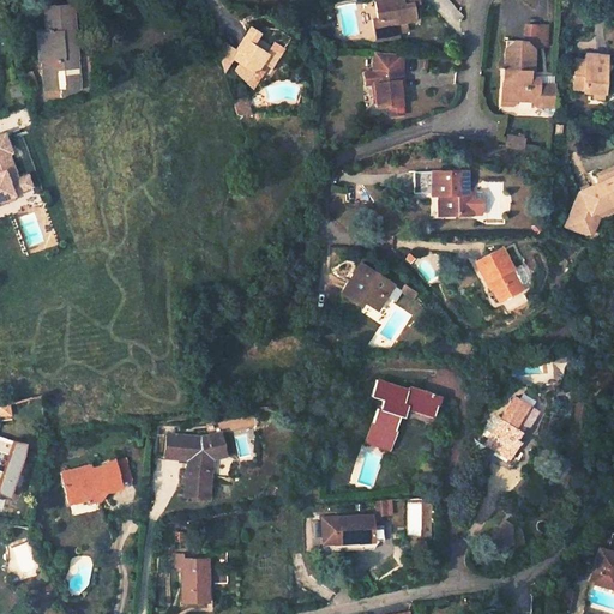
[(417,0),(374,0),(378,19),(372,20),(377,38),(377,37),(398,34),(396,25),(405,23),(415,22),(411,5),(419,4),(417,0)]
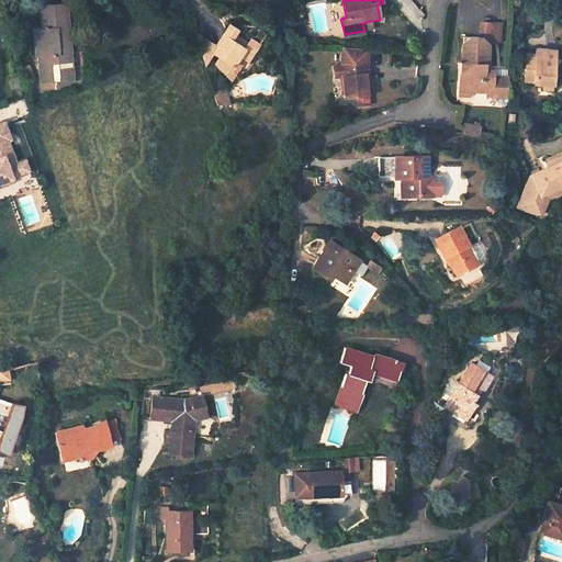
[(68,53),(65,4),(43,6),(43,15),(41,15),(42,25),(44,25),(45,38),(37,38),(38,55),(46,54),(47,62),(59,60),(59,53),(68,53)]
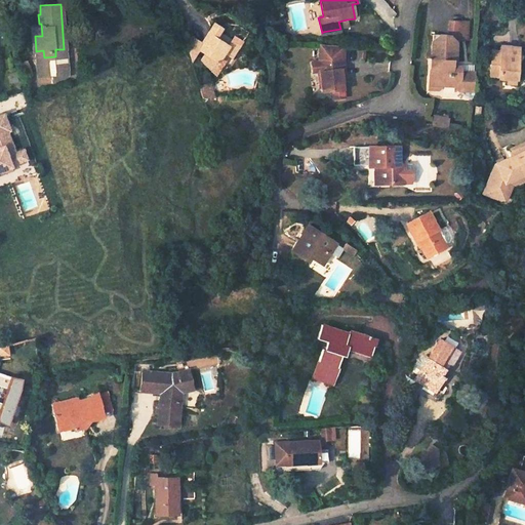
[(347,19),(338,22),(340,29),(348,28),(347,19)]
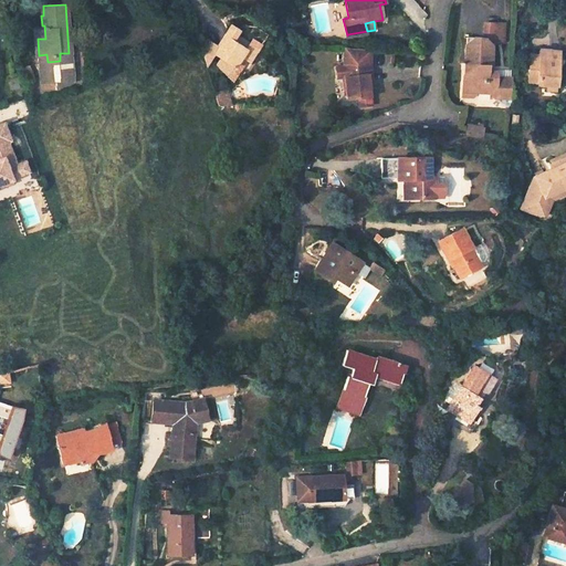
[(209,38),(201,40),(208,62),(216,50),(222,54),(218,61),(230,73),(243,53),(251,58),(259,46),(250,41),(247,46),(233,39),(240,28),(231,22),(218,43),(209,38)]
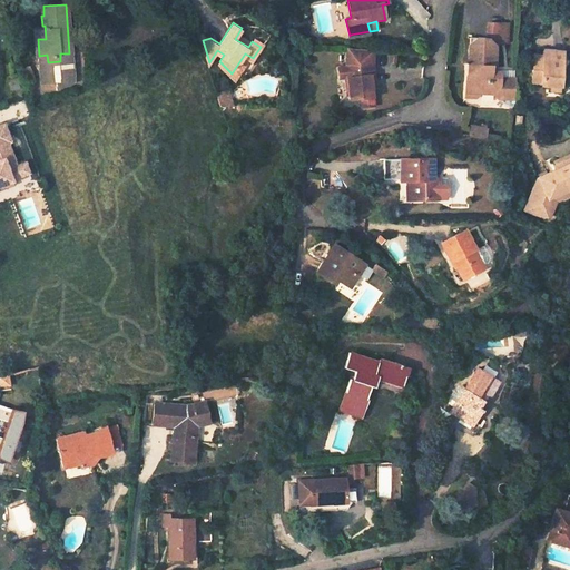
[(493,75),(493,70),(498,69),(499,49),(492,41),(474,39),(472,66),(477,71),(469,78),(469,89),(479,90),(482,95),(495,96),(508,108),(516,108),(517,82),(502,81),(502,75),(493,75)]
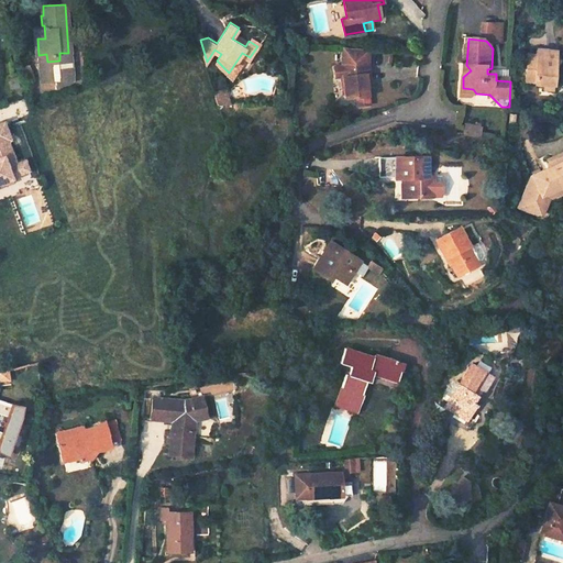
[(556,85),(558,69),(556,68),(558,56),(558,51),(538,50),(538,54),(538,55),(538,59),(528,58),(527,80),(537,81),(536,84),(555,85),(556,85)]
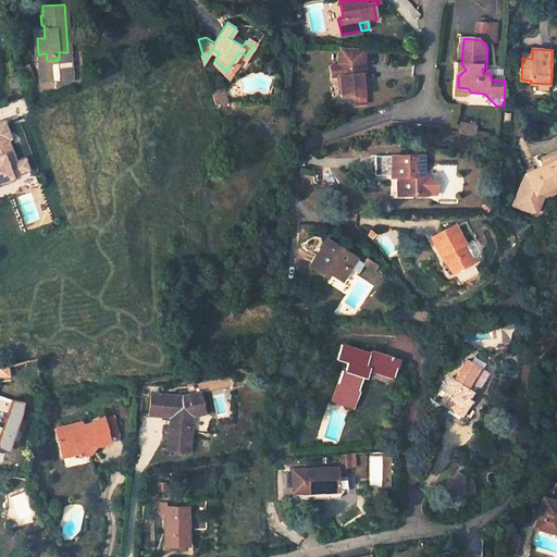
[(341,75),(343,98),(355,96),(356,106),(367,104),(363,81),(362,74),(364,73),(367,73),(364,64),(345,66),(345,74),(341,75)]
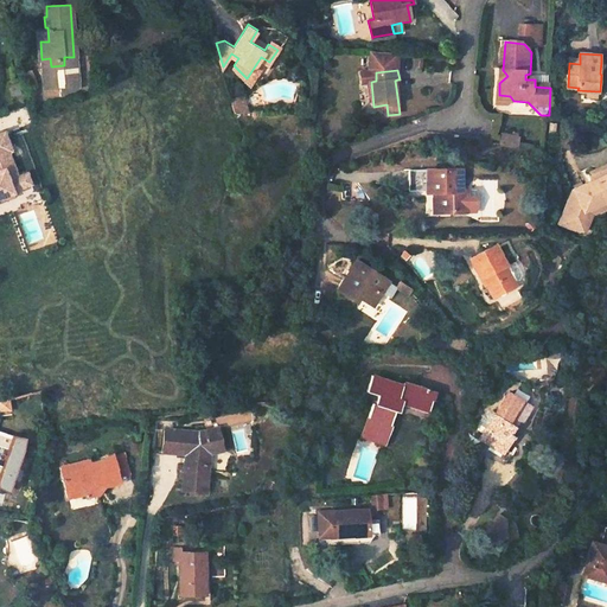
[(244,94),(231,97),(235,109),(249,109),(244,94)]
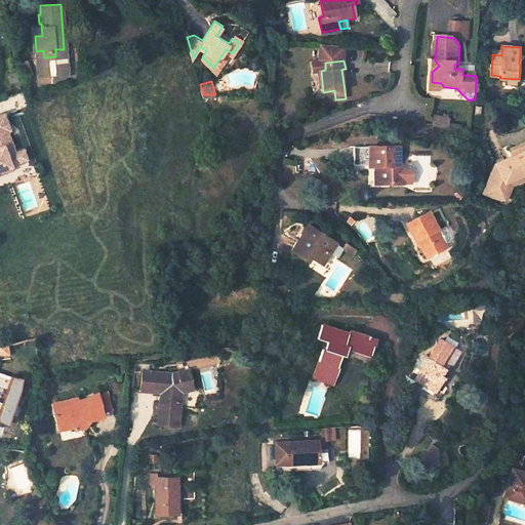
[(0,172),(13,168),(12,166),(21,163),(16,154),(9,132),(11,131),(5,114),(0,116),(0,172)]
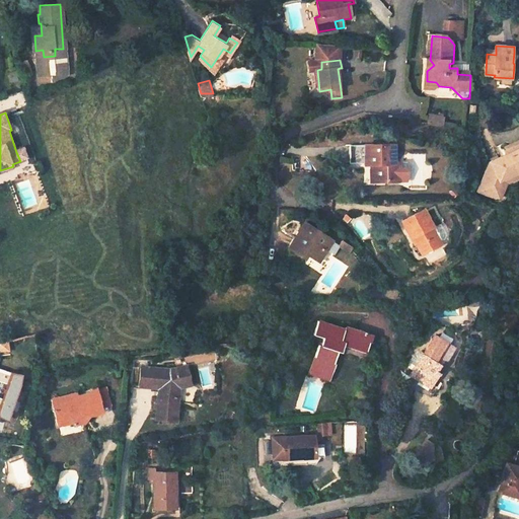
[(443,117),(429,115),(429,122),(442,123),(443,117)]
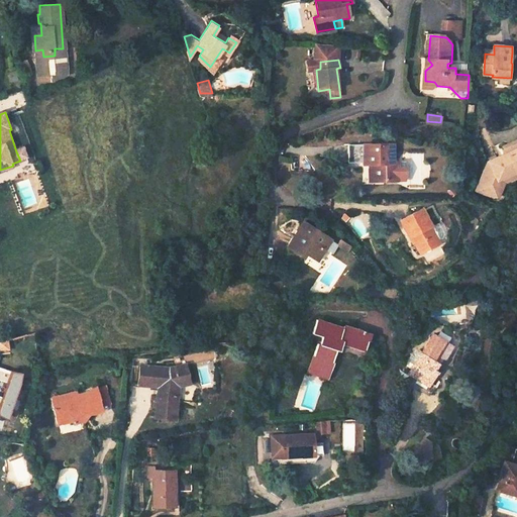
[(488,196),(496,198),(500,186),(505,184),(516,178),(516,144),(503,151),(504,154),(507,160),(492,167),(489,169),(490,171),(485,174),(478,192),(488,196)]
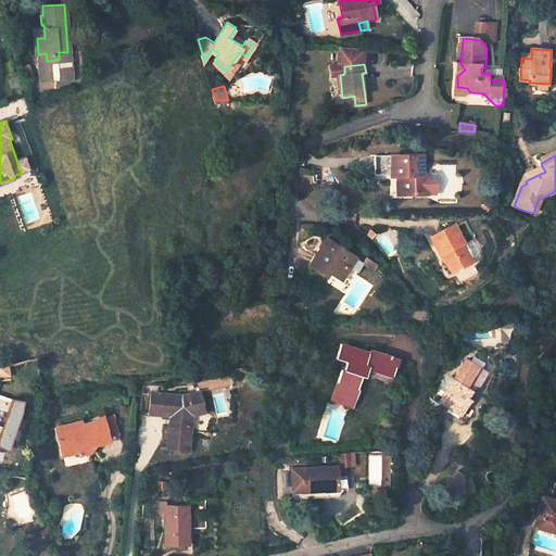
[(424,177),(422,156),(391,158),(391,179),(399,179),(399,182),(396,184),(396,194),(414,194),(414,198),(429,197),(429,177),(424,177)]
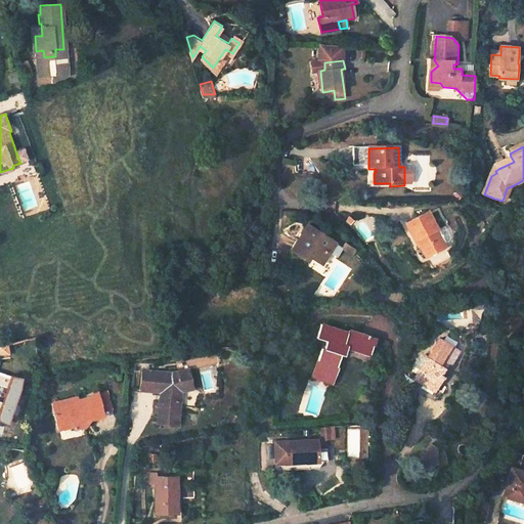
[(16,154),(20,163),(29,160),(26,150),(16,154)]
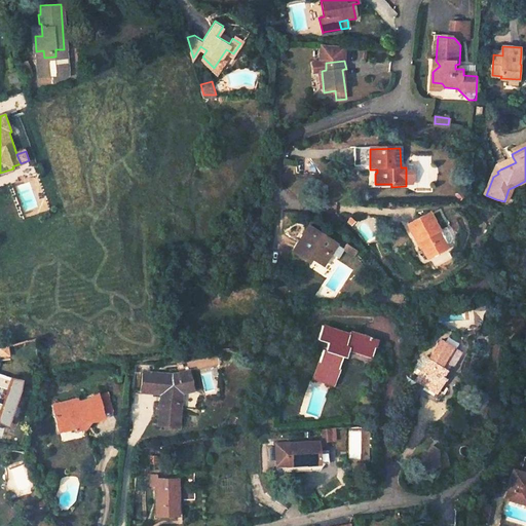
[(516,162),(513,157),(497,164),(500,170),(516,162)]
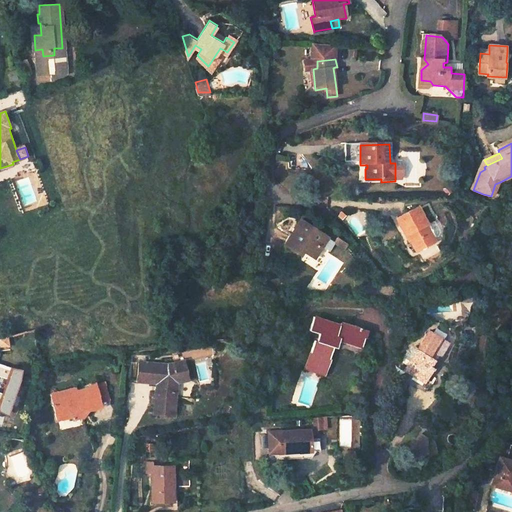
[(491,196),(494,197),(500,182),(495,184),(491,196)]
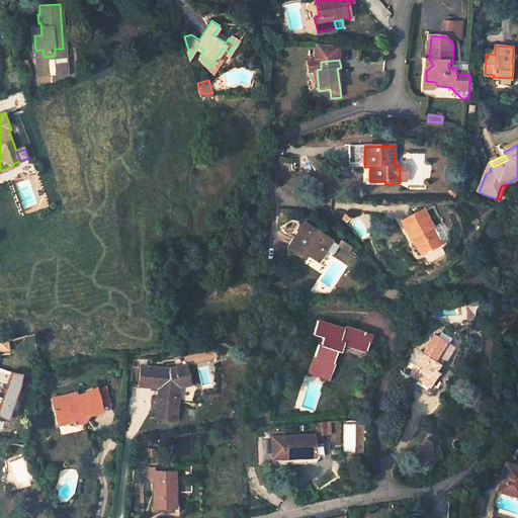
[(416,242),(422,253),(439,242),(430,227),(432,226),(422,209),(401,222),(410,238),(413,237),(416,242)]
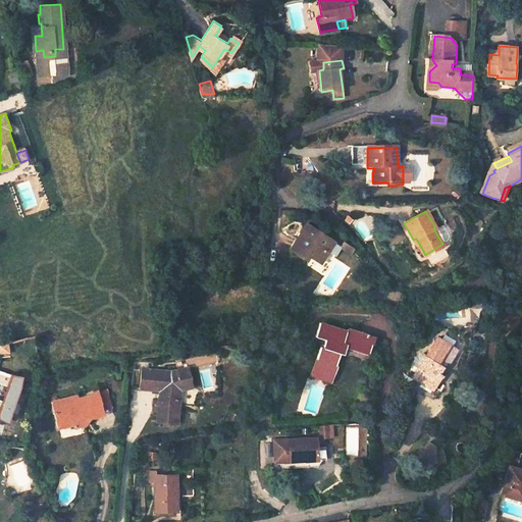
[(302,238),(299,242),(296,240),(289,251),(305,261),(308,257),(319,265),(327,254),(323,251),(329,242),(306,226),(299,236),(302,238)]
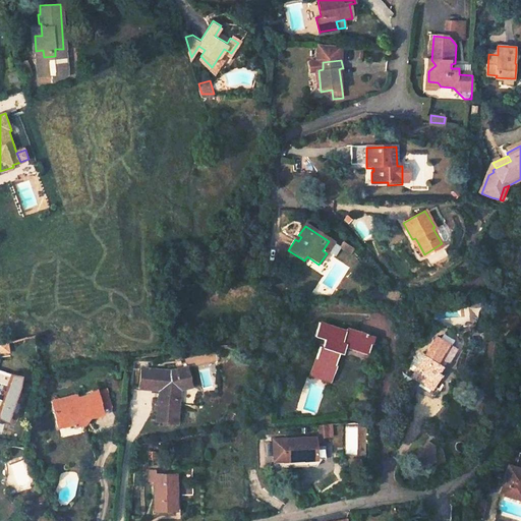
[(327,253),(333,244),(329,241),(323,250),(327,253)]
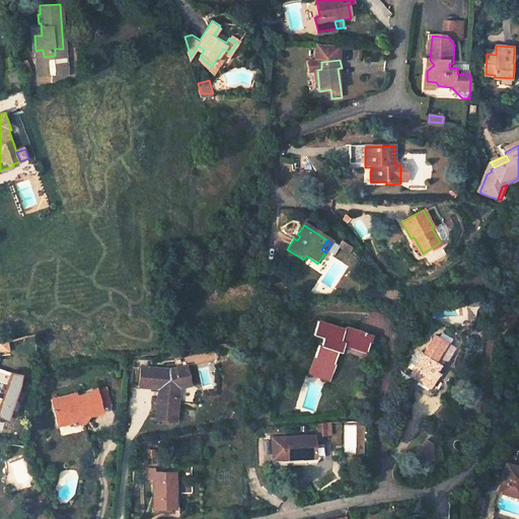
[(371,336),(345,327),(344,329),(317,321),(313,335),(323,338),(321,346),(319,345),(310,373),(329,379),(338,351),(342,353),(345,344),(367,351),(371,336)]
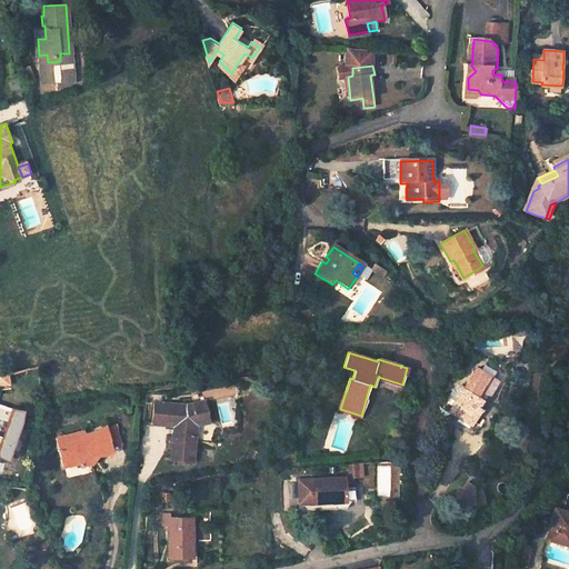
[(453,406),(473,417),(480,405),(472,400),(481,386),(483,387),(491,375),(477,366),(453,406)]
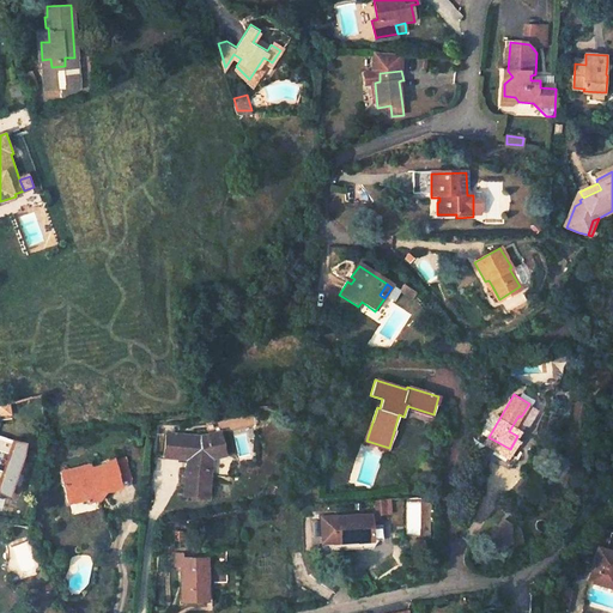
[(0,414),(12,412),(11,402),(0,404),(0,414)]
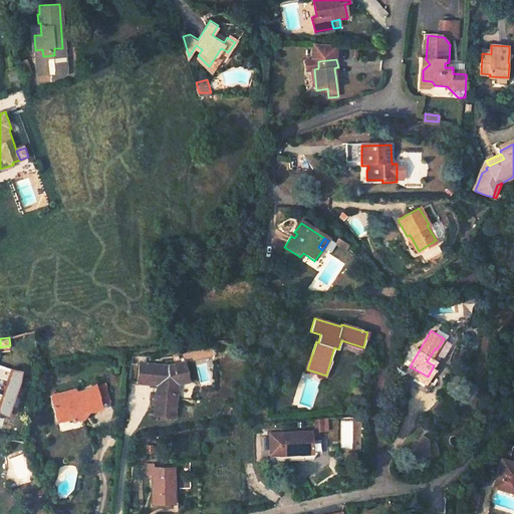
[(176,386),(194,378),(187,361),(172,368),(142,364),(139,382),(164,387),(161,416),(179,418),(182,395),(175,394),(176,386)]
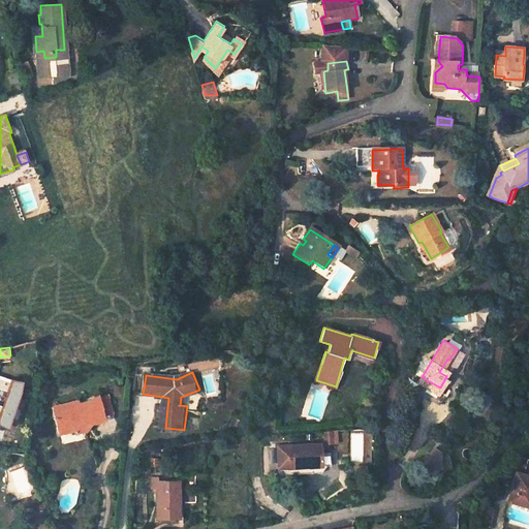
[(419,380),(441,393),(449,378),(446,376),(440,387),(422,377),(419,380)]
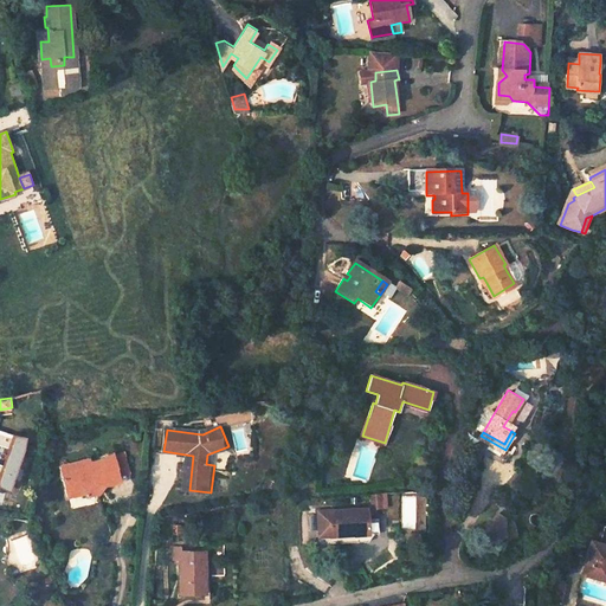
[(124,450),(116,453),(121,475),(130,472),(124,450)]
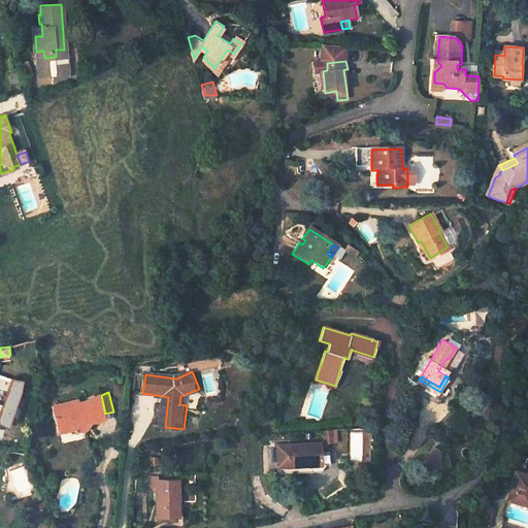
[(105,414),(101,395),(92,396),(93,399),(80,402),(79,399),(54,405),(59,430),(67,428),(69,425),(73,424),(74,430),(74,432),(87,430),(85,424),(85,421),(89,421),(92,423),(106,419),(105,414)]
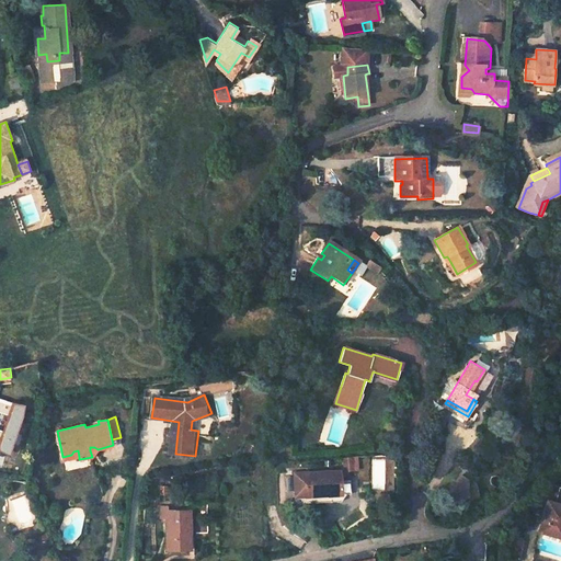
[(64,460),(79,457),(78,450),(73,451),(71,455),(63,457),(64,460)]
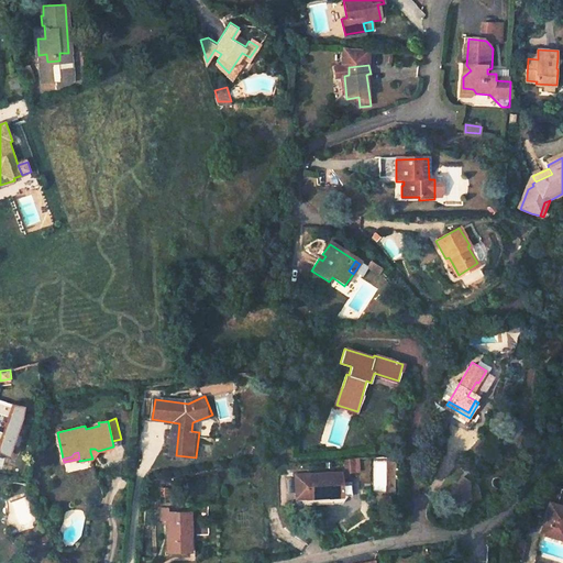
[(346,473),(356,472),(354,459),(345,460),(346,473)]
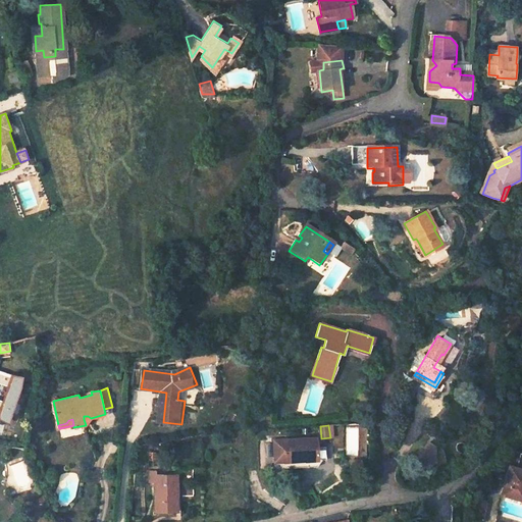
[(314,461),(313,437),(271,440),(272,458),(281,457),(282,457),(282,455),(288,455),(288,462),(305,461),(314,461)]
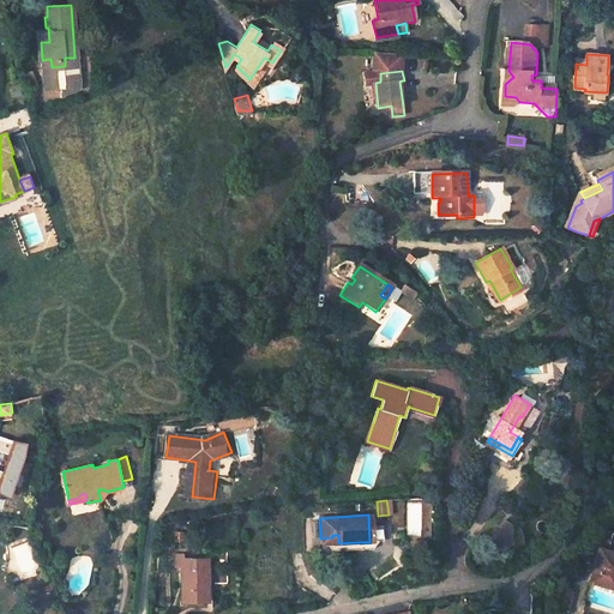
[(613,552),(601,548),(591,582),(613,588),(613,587),(613,552)]
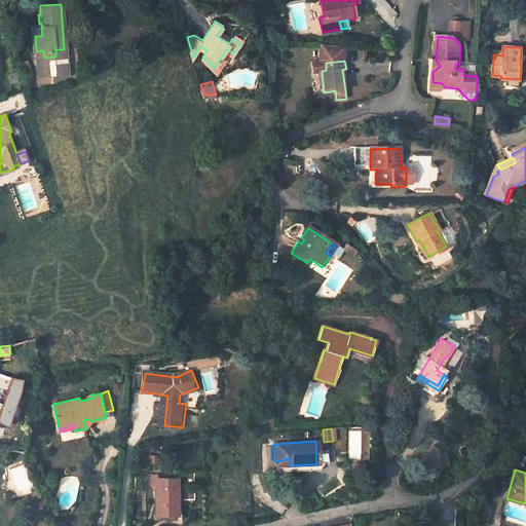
[(156,485),(156,515),(178,515),(178,511),(178,479),(157,479),(157,476),(150,476),(150,486),(156,485)]
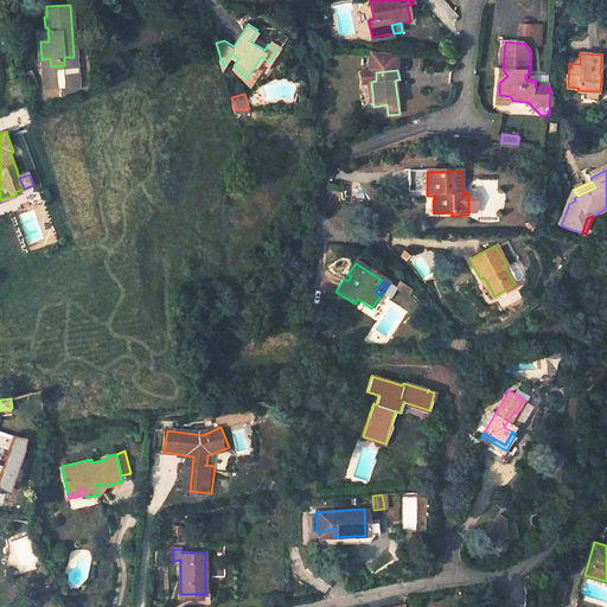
[(567,588),(549,585),(545,601),(563,605),(567,588)]
